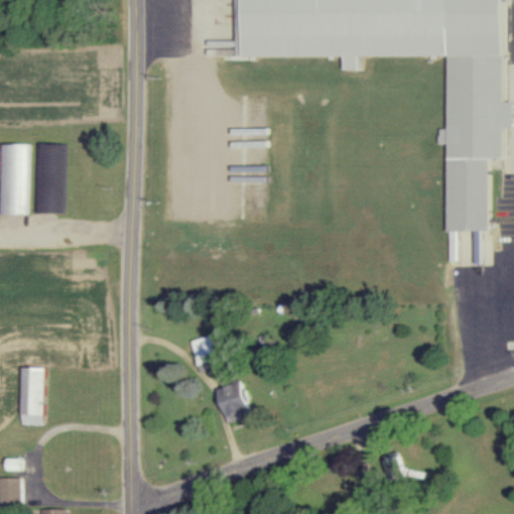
[(488,230),(488,156),(502,156),(501,127),(512,127),(512,101),(502,101),(500,0),(231,0),(232,56),(324,55),(324,58),(328,58),(328,55),(341,55),(341,69),(356,69),(356,55),(426,54),(426,58),(432,58),(431,54),(444,54),(444,89),(439,89),(440,93),(444,93),(445,129),(435,129),(435,143),(445,143),(446,231),(488,230)]
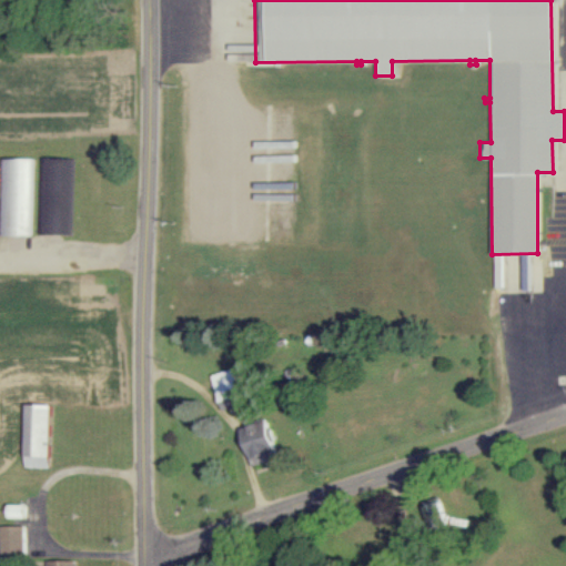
[(0,238),(22,238),(22,160),(0,160),(0,238)]
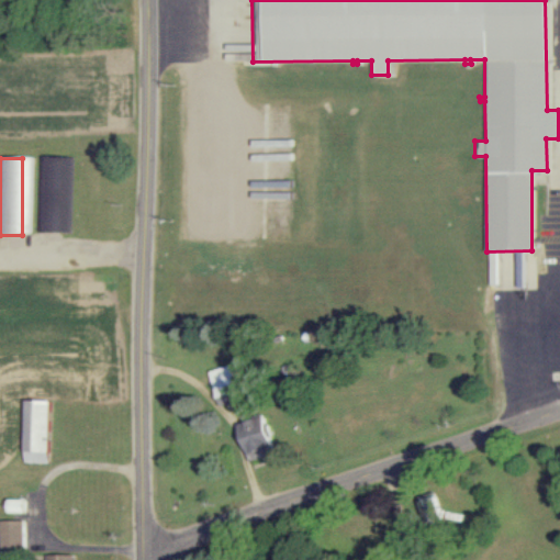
[(58,158),(34,158),(34,234),(58,234),(58,158)]
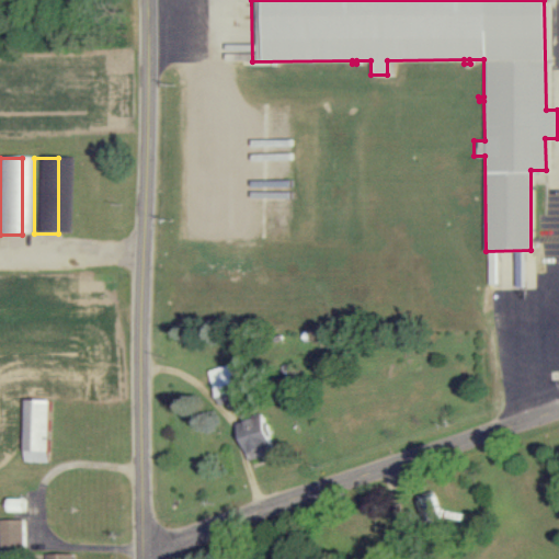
[(220,405),(257,394),(248,368),(241,371),(239,362),(208,372),(220,405)]
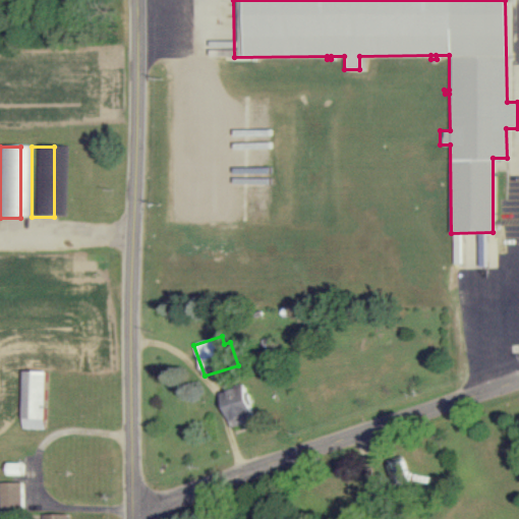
[(21,429),(44,429),(44,371),(21,371),(21,429)]
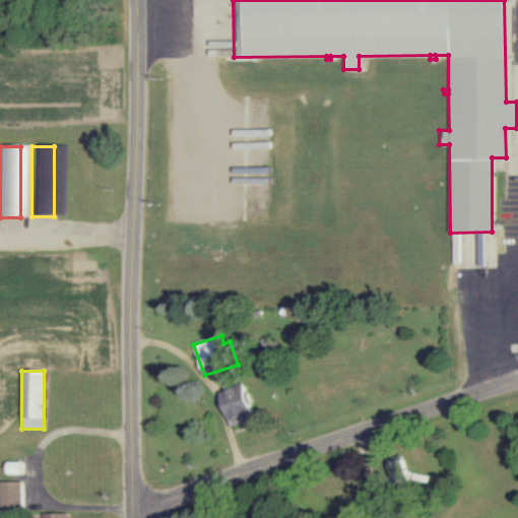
[(231,427),(255,419),(246,386),(221,392),(231,427)]
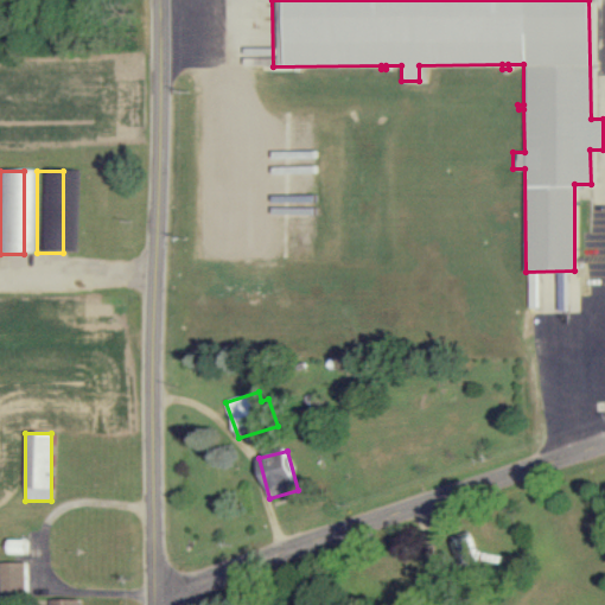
[(449,540),(460,570),(478,561),(466,533),(449,540)]
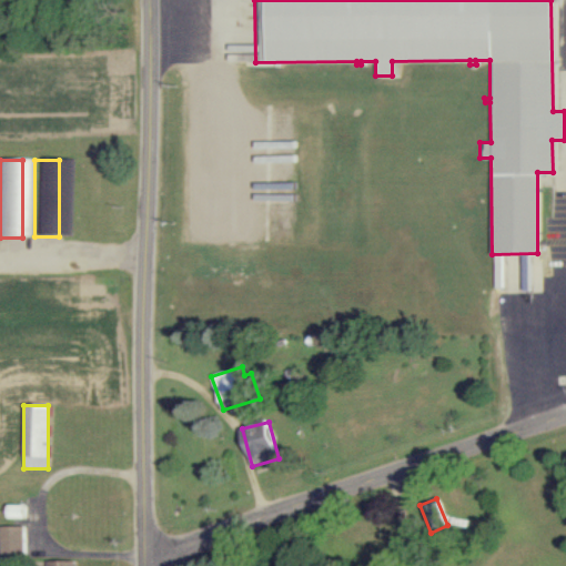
[(0,558),(20,559),(20,527),(0,526),(0,558)]
